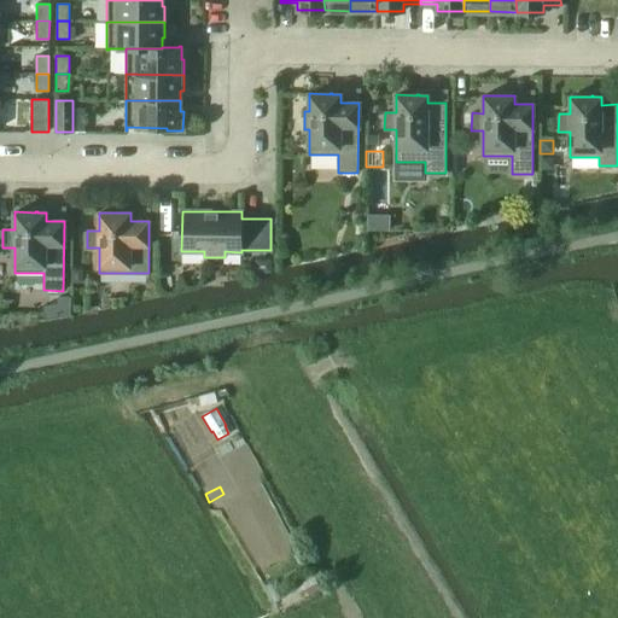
[(314,577),(295,587),(301,598),(319,588),(314,577)]
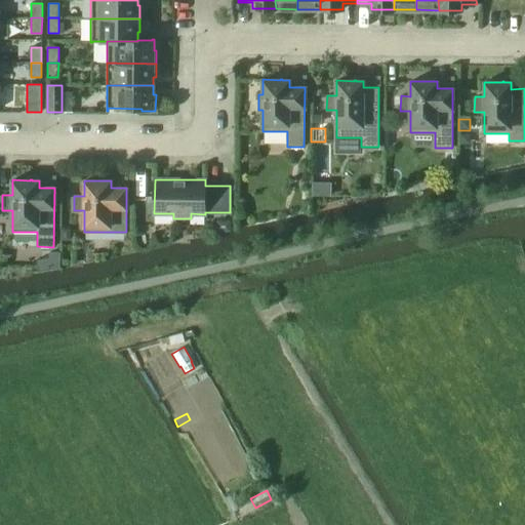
[(232,513),(241,508),(234,493),(225,498),(232,513)]
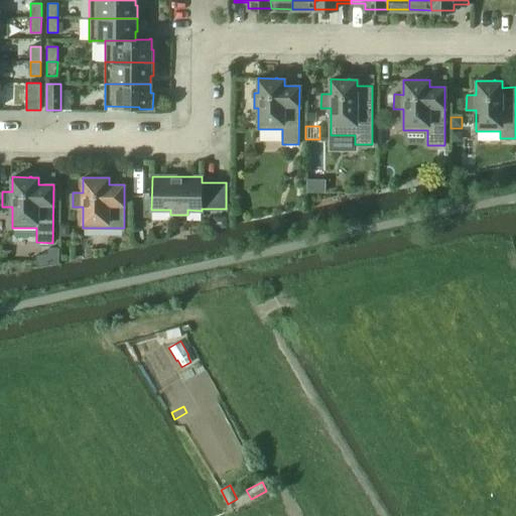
[(251,515),(253,515),(281,502),(274,488),(245,503),(251,515)]
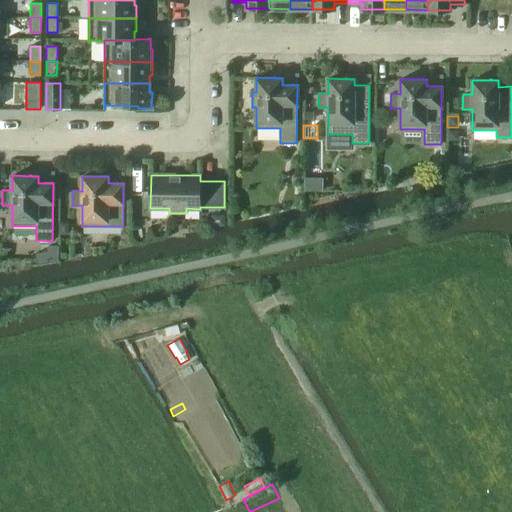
[(278,502),(260,511),(259,511),(282,511),(283,511),(278,502)]
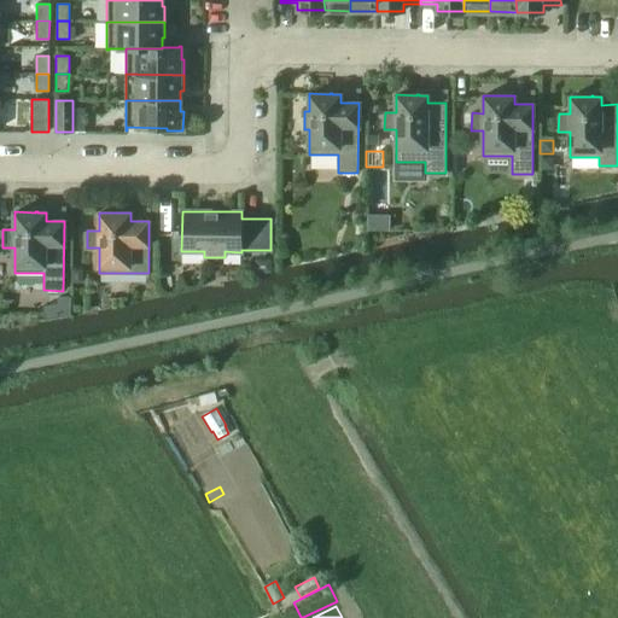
All buildings are outlined.
